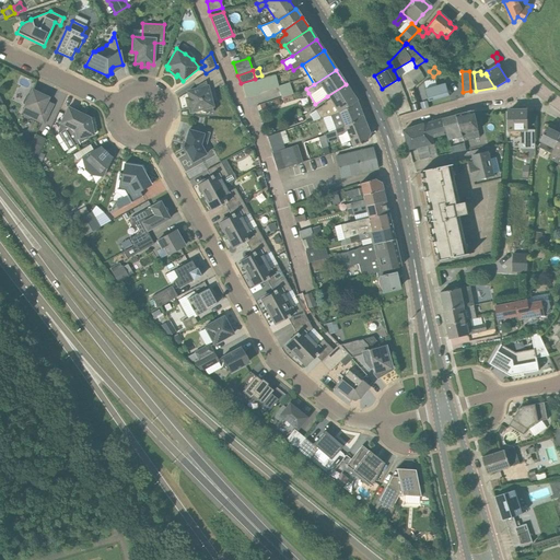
[(207,90),(222,80),(219,72),(196,88),(197,90),(187,92),(189,98),(186,100),(187,106),(190,105),(193,112),(201,108),(202,112),(213,113),(207,90)]
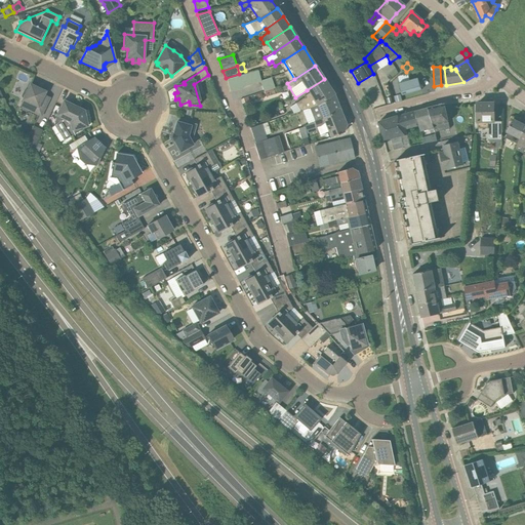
[(260,82),(261,80),(258,71),(227,79),(230,91),(243,88),(243,87),(260,82)]
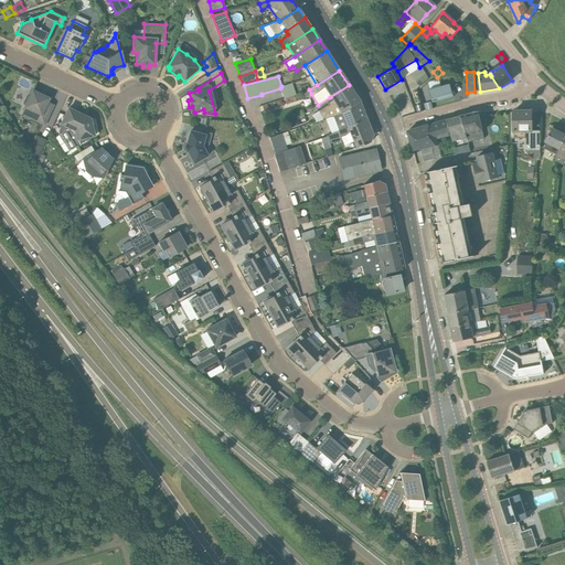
[(281,86),(280,88),(284,98),(296,95),(292,83),(281,86)]
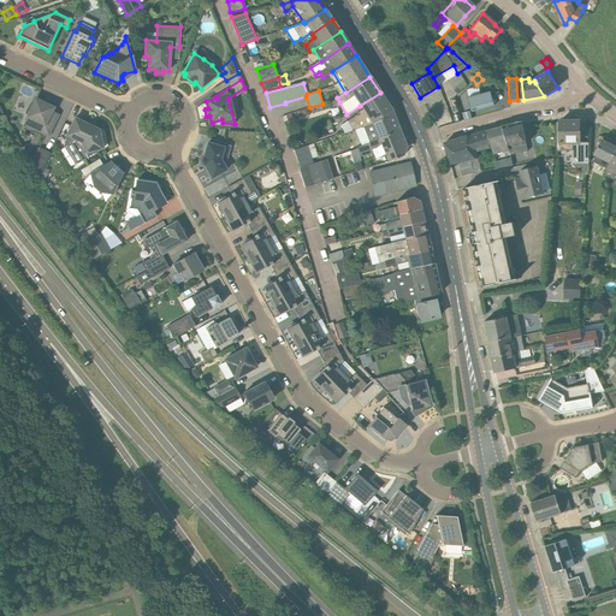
[(373,124),(392,111),(380,93),(360,106),(362,110),(357,112),(357,114),(341,125),(344,132),(363,128),(373,124)]
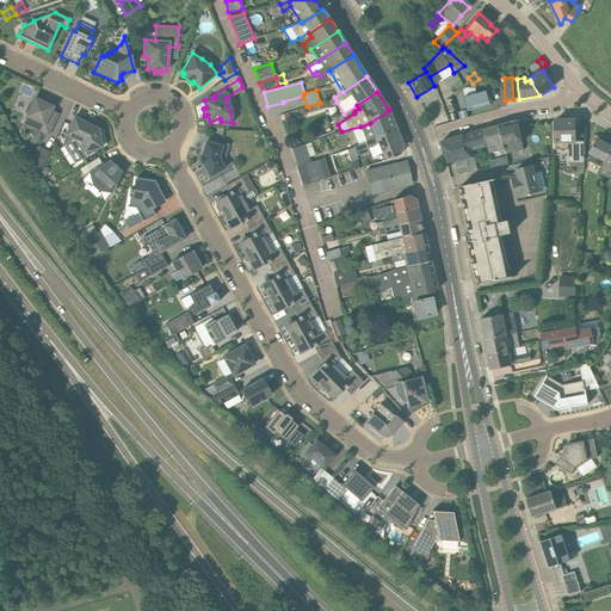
[(491,106),(487,92),(464,98),(468,112),(491,106)]
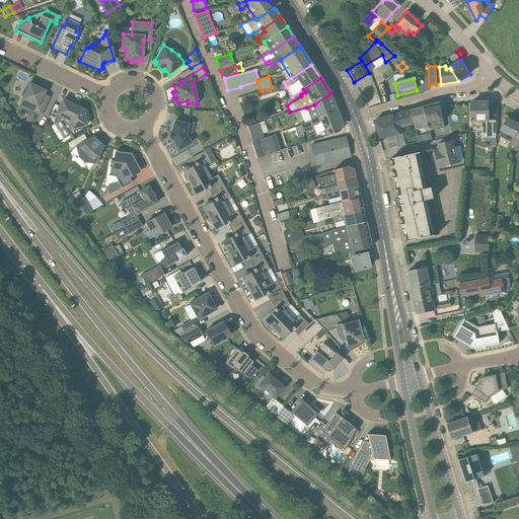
[(281,83),(279,84),(272,87),(261,90),(263,96),(272,93),(276,92),(281,91),(282,91),(286,90),(285,88),(286,87),(285,87),(285,86),(286,86),(284,82),(281,83)]
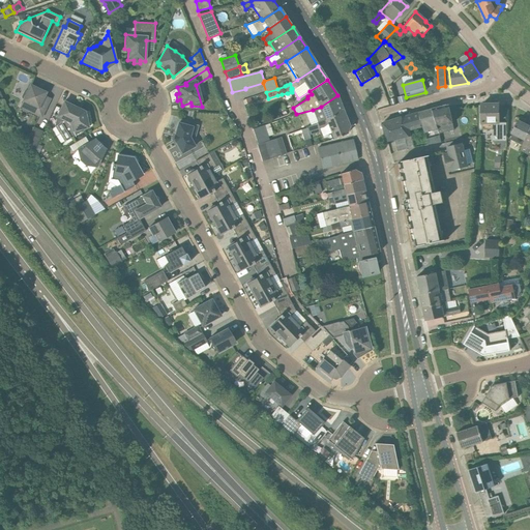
[(20,108),(40,117),(49,100),(43,98),(46,93),(30,86),(28,92),(26,91),(24,91),(22,95),(22,98),(22,99),(22,101),(23,101),(20,108)]
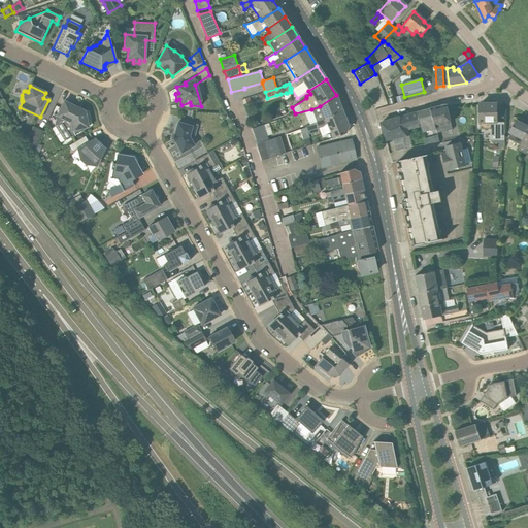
[(316,122),(316,123),(325,120),(341,108),(336,95),(320,106),(311,109),(316,122)]
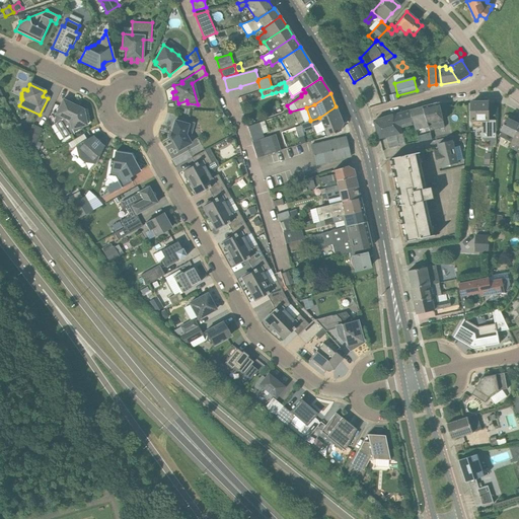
[(59,120),(69,136),(80,129),(79,127),(86,125),(83,109),(81,108),(80,109),(75,107),(76,105),(63,99),(56,116),(61,118),(59,120)]
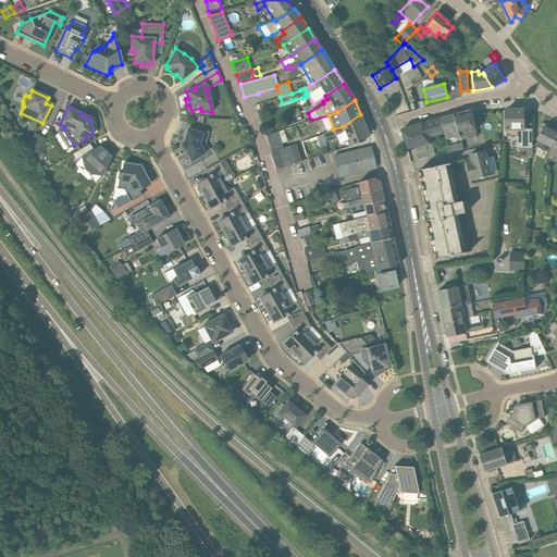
[(518,148),(532,148),(532,128),(524,128),(524,110),(506,110),(507,137),(518,137),(518,148)]
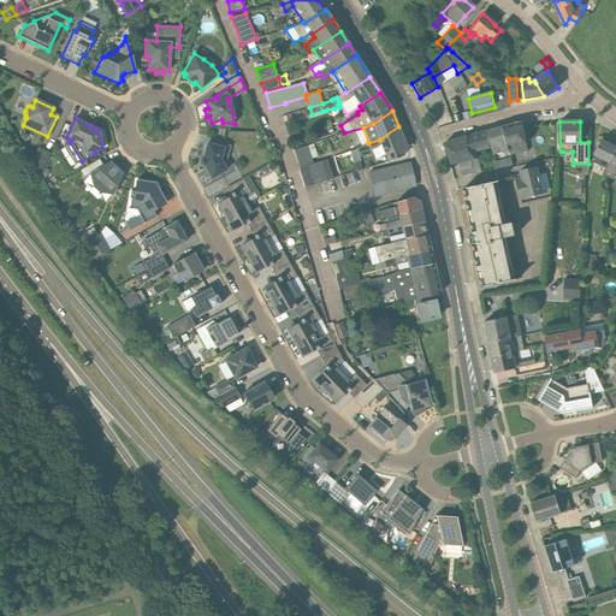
[(510,150),(510,155),(528,152),(522,123),(503,128),(510,150)]
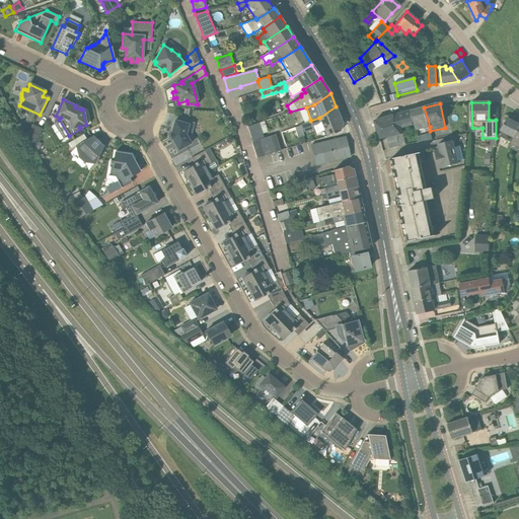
[(313,130),(313,126),(321,124),(326,137),(340,132),(343,125),(336,106),(319,118),(310,121),(295,127),(298,137),(304,136),(303,132),(313,130)]
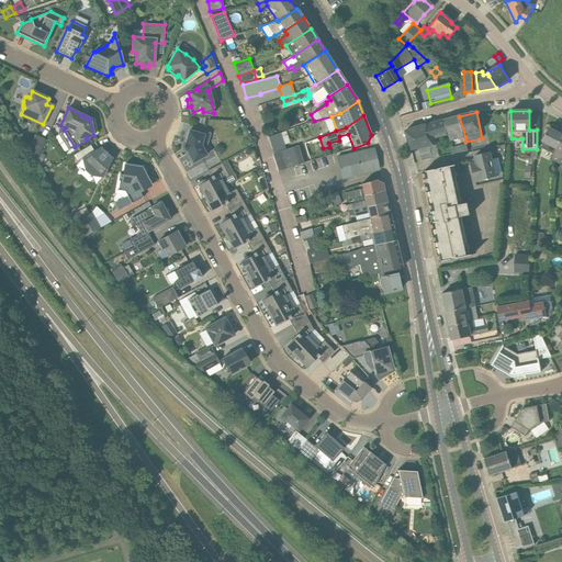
[(450,142),(465,137),(459,116),(445,120),(448,134),(449,135),(448,135),(450,142)]
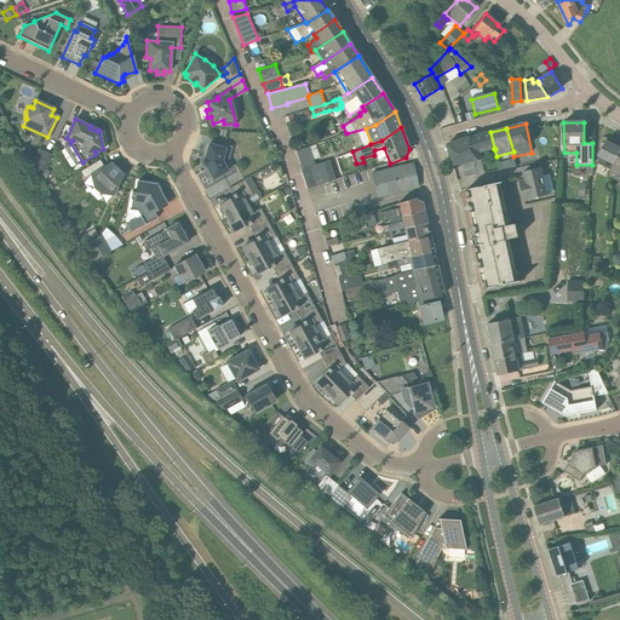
[(491,132),(447,144),(454,166),(465,164),(481,159),(480,153),(494,149),(494,148),(491,132)]
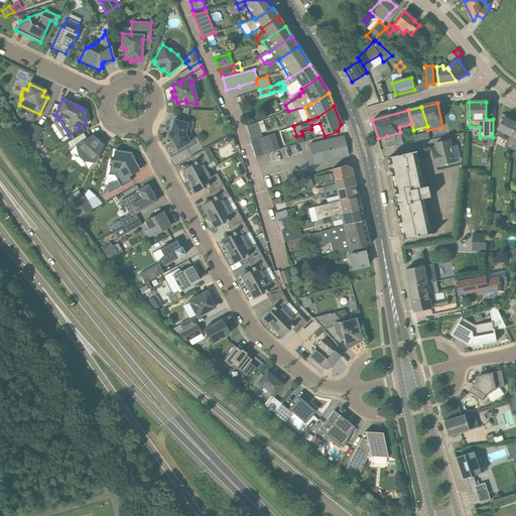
[(497,136),(508,142),(515,126),(515,122),(505,117),(498,131),(499,131),(497,136)]
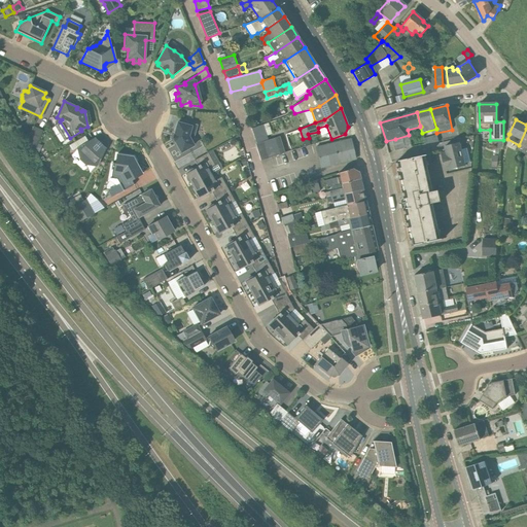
[(181,152),(195,145),(192,142),(198,125),(186,121),(185,125),(177,123),(173,138),(181,152)]
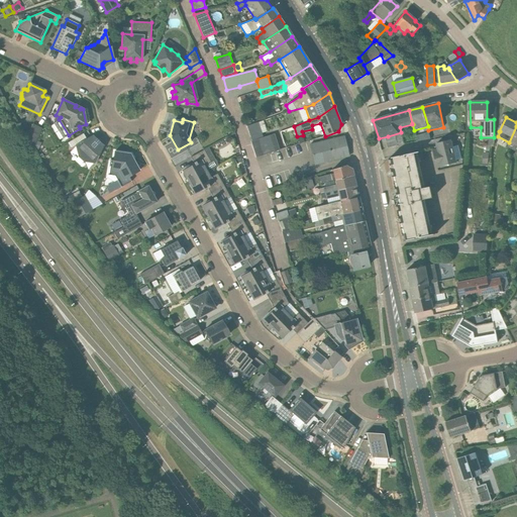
[(251,140),(263,137),(257,122),(246,126),(251,140)]
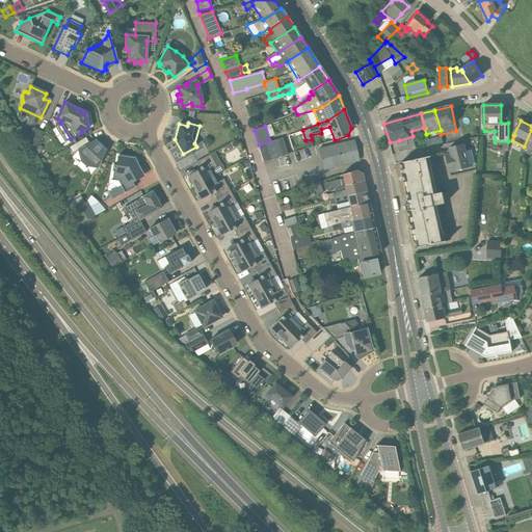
[(44,132),(33,128),(28,139),(31,147),(35,149),(37,144),(44,132)]
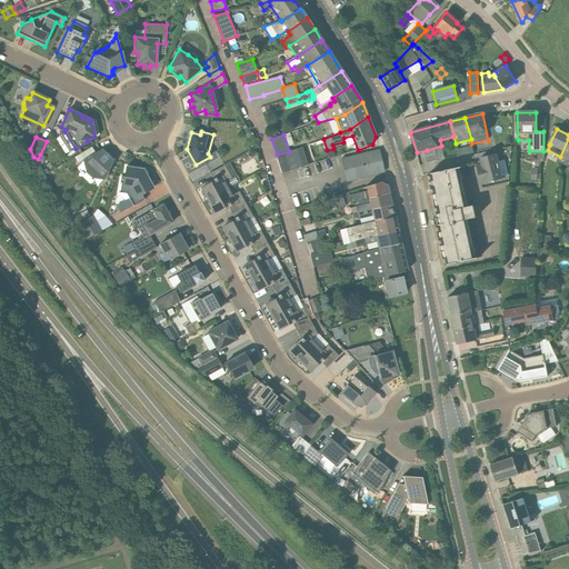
[(568,139),(560,157),(558,162),(568,167),(568,139)]
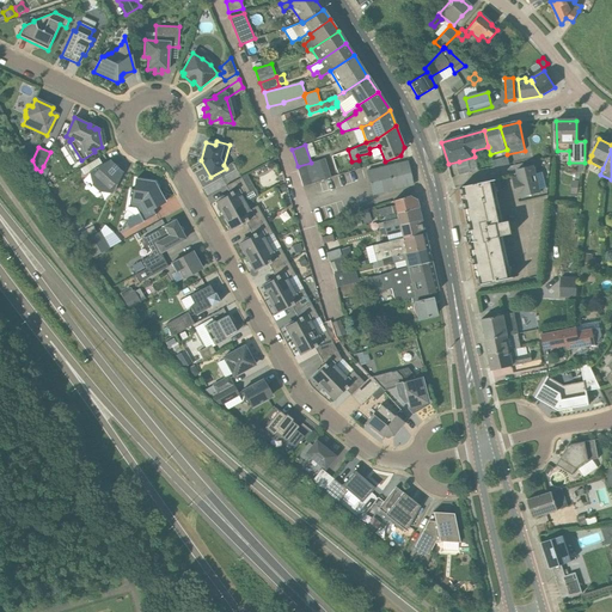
[(459,161),(456,163),(459,175),(471,171),(471,170),(478,169),(475,157),(469,159),(459,161)]
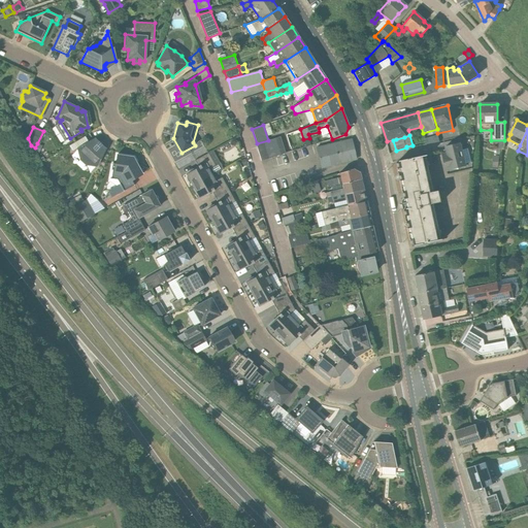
[(268,140),(257,143),(256,144),(261,161),(286,154),(279,136),(268,140)]
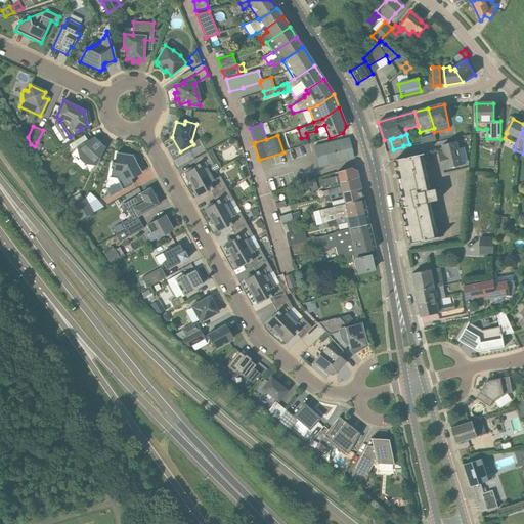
[(94,166),(95,167),(105,147),(104,146),(104,147),(94,137),(76,148),(78,159),(84,165),(95,166),(94,166)]
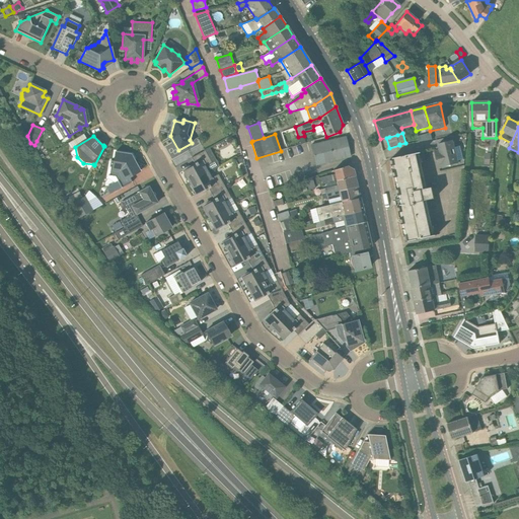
[(310,146),(315,165),(350,157),(345,137),(310,146)]
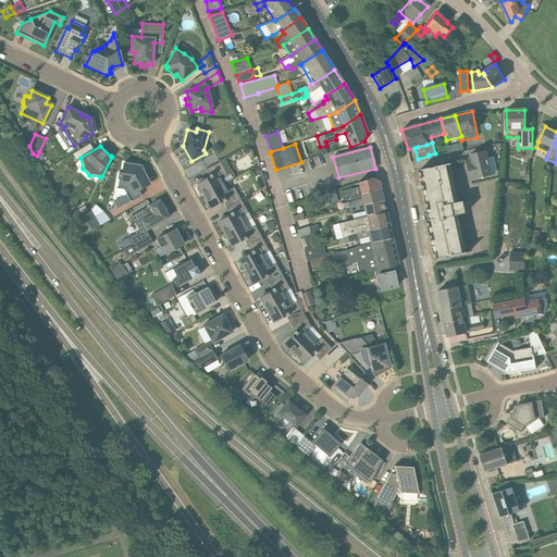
[(471,181),(492,175),(485,151),(470,155),(472,161),(467,162),(471,181)]
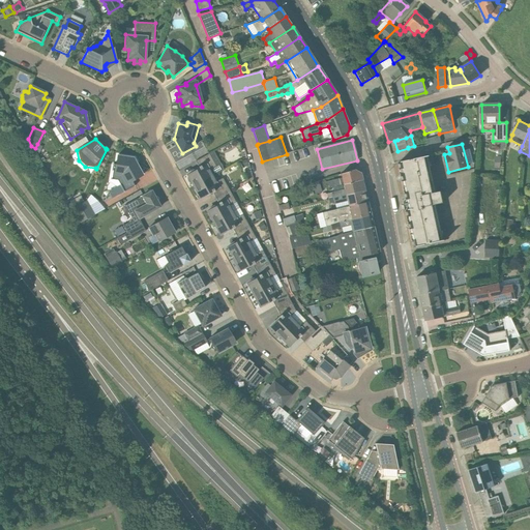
[(194,186),(213,176),(210,170),(215,166),(209,154),(195,162),(198,167),(196,169),(196,170),(187,175),(194,186)]
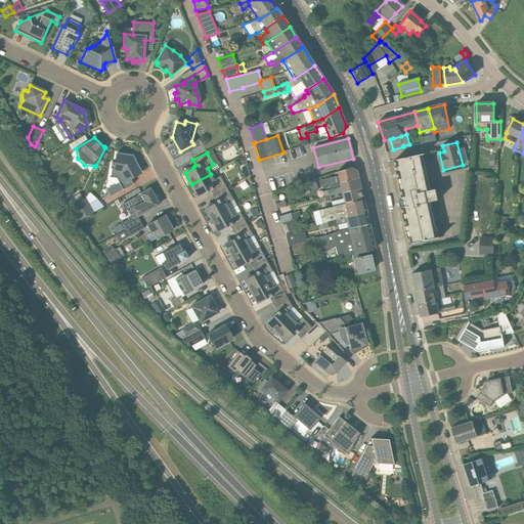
[(133,183),(131,179),(141,173),(136,164),(135,164),(132,157),(129,157),(130,156),(116,154),(115,163),(112,163),(110,177),(116,178),(123,189),(133,183)]
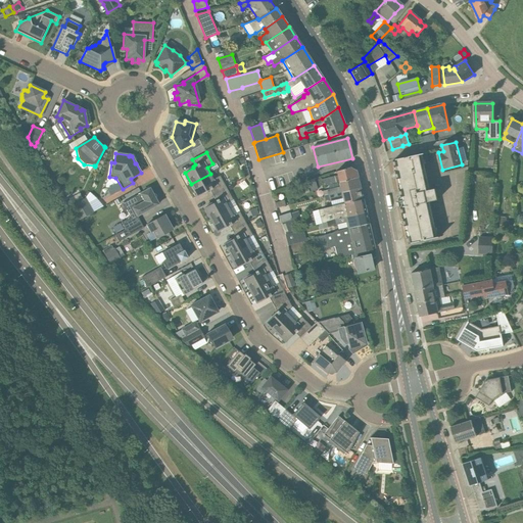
[(435,189),(427,190),(420,155),(424,154),(424,153),(394,160),(403,206),(401,207),(410,244),(440,238),(439,237),(435,237),(427,202),(437,200),(435,189)]
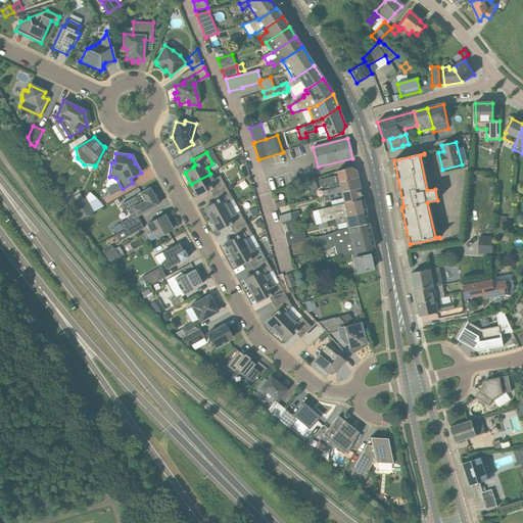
[(323,186),(338,182),(358,177),(355,171),(349,168),(335,172),(336,176),(322,180),(323,186)]
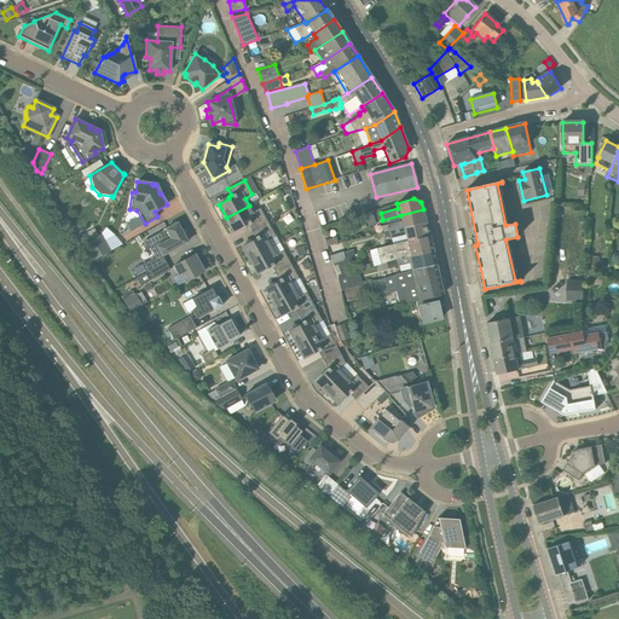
[(252,231),(268,223),(260,208),(253,212),(249,206),(226,218),(235,231),(244,226),(244,227),(248,225),(252,231)]
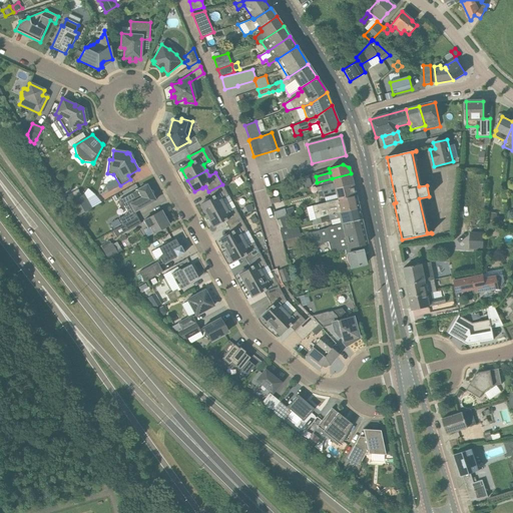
[(322,192),(353,184),(351,173),(332,178),(333,183),(321,186),(322,192)]
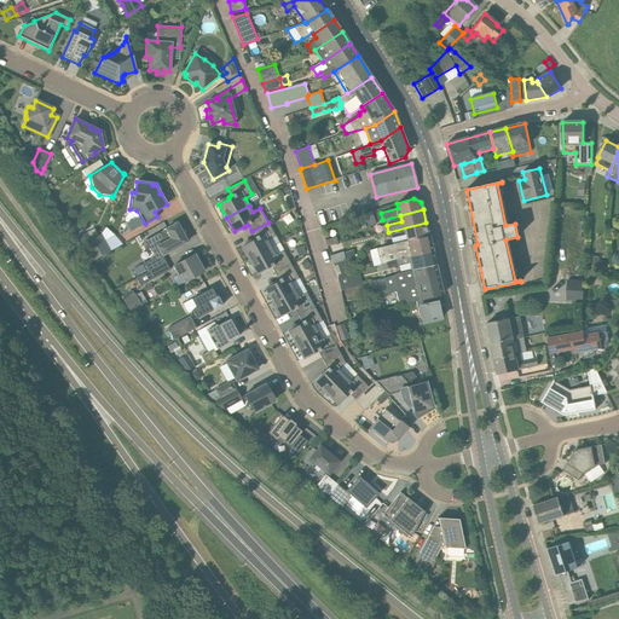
[(375,221),(371,212),(350,218),(353,231),(381,223),(381,219),(375,221)]
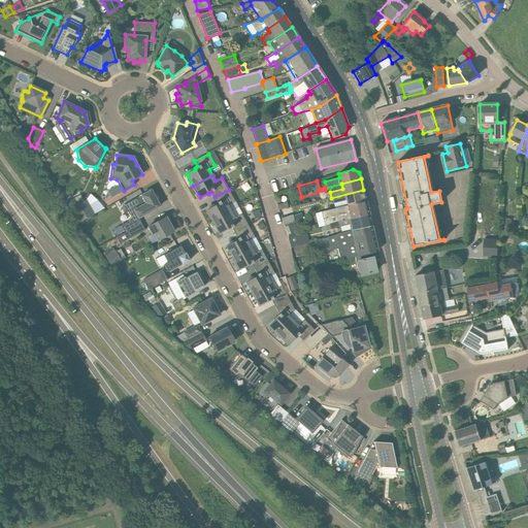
[(141,224),(138,219),(160,206),(151,190),(124,205),(132,220),(123,225),(126,232),(141,224)]
